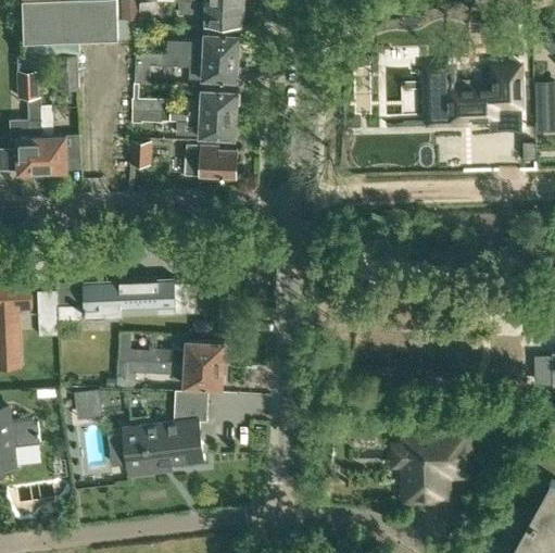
[(22,0),(24,40),(79,38),(116,37),(114,0),(22,0)]
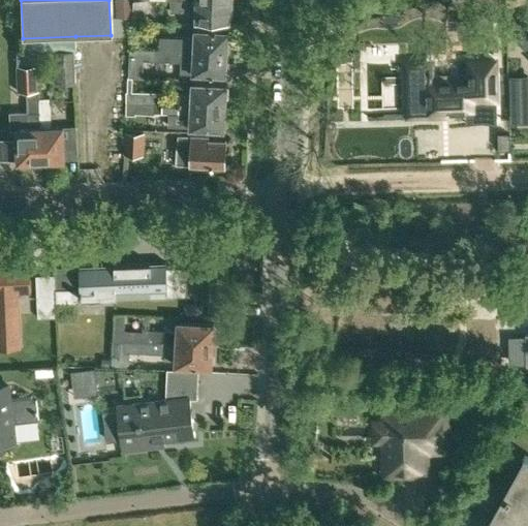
[(113,0),(114,20),(131,19),(129,0),(113,0)]
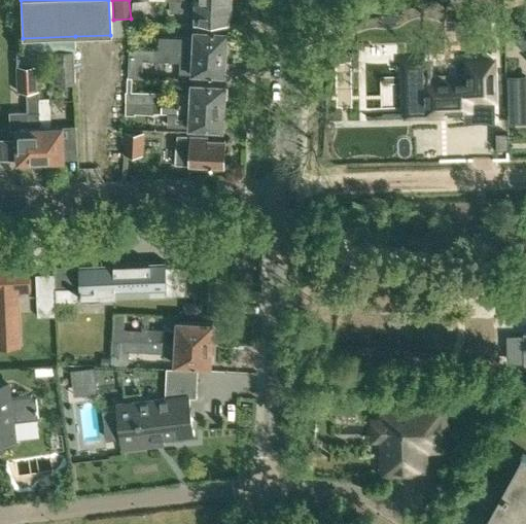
[(133,1),(132,14),(143,14),(146,10),(148,7),(148,1),(133,1)]
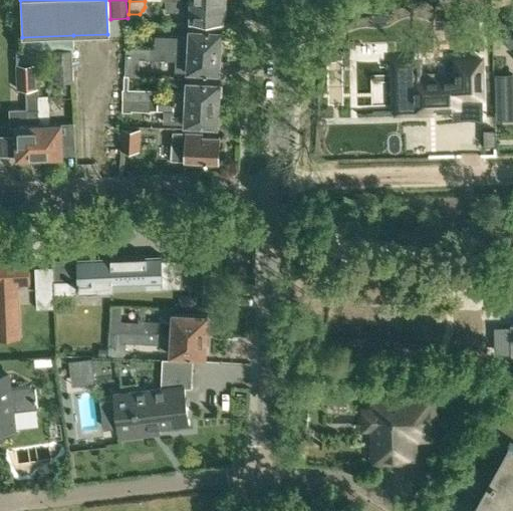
[(226,9),(226,4),(166,2),(165,13),(190,14),(190,23),(214,24),(222,23),(222,22),(225,22),(225,11),(226,11),(226,9)]
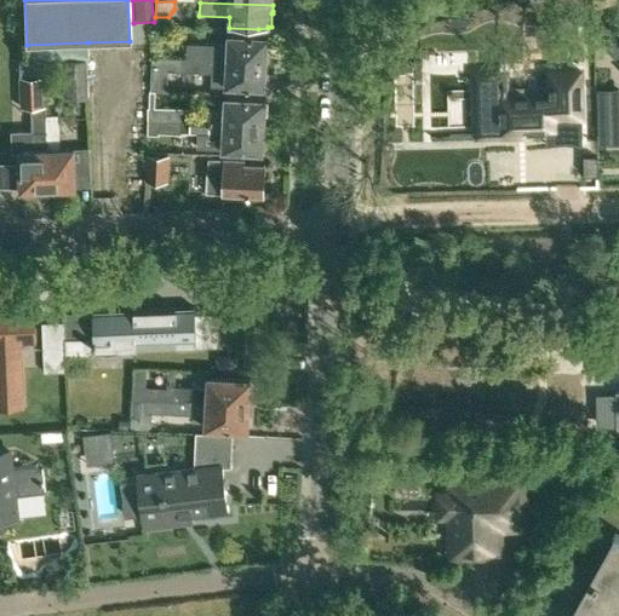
[(618,23),(606,27),(614,57),(618,56),(618,23)]
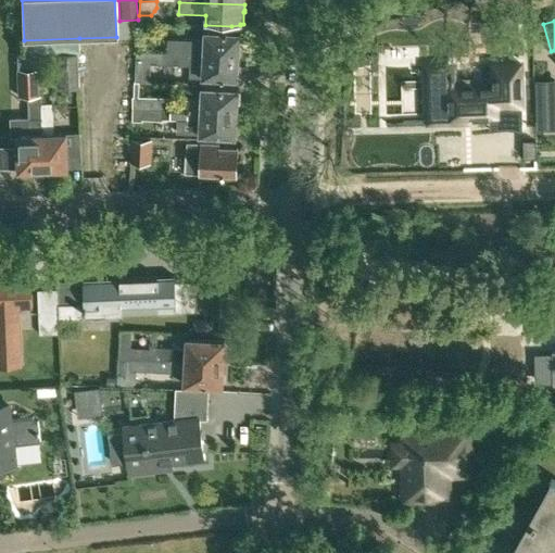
[(173,54),(238,59),(238,50),(241,50),(241,37),(239,37),(239,36),(202,34),(202,42),(165,40),(165,53),(173,54)]
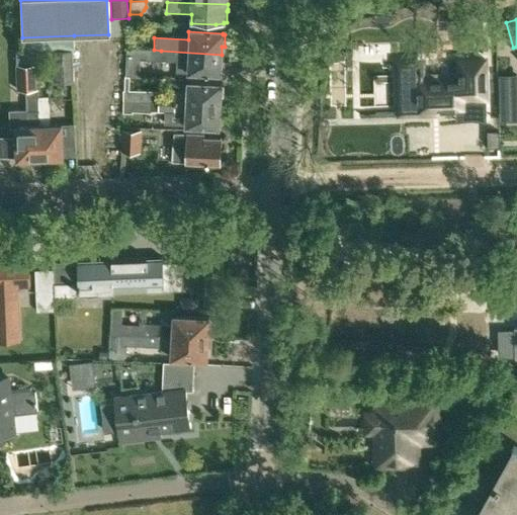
[(127,49),(136,49),(137,38),(127,37),(127,49)]
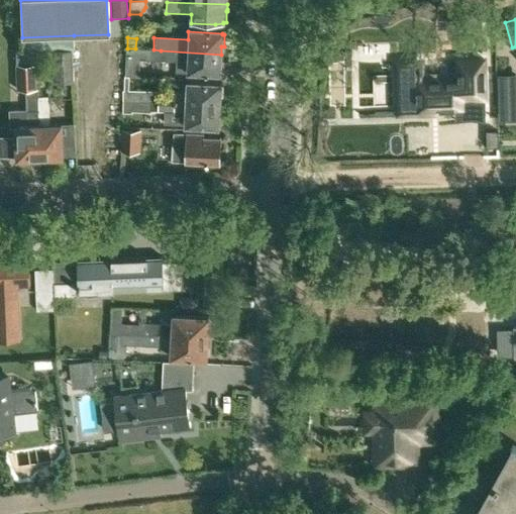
[(220,63),(221,55),(161,50),(153,49),(135,48),(127,48),(127,50),(125,49),(124,60),(187,64),(186,74),(220,76),(220,73),(223,72),(223,65),(220,63)]
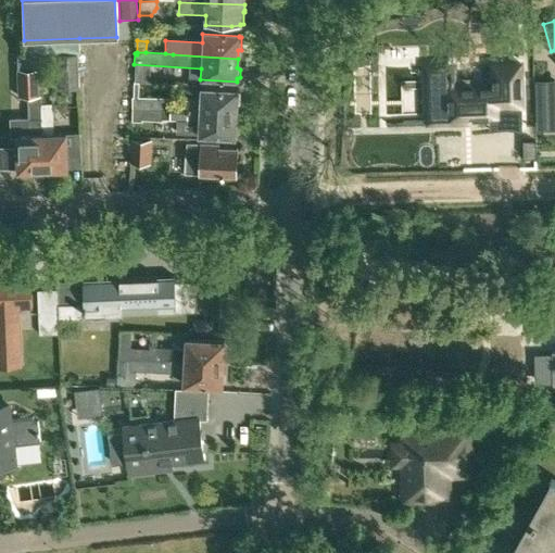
[(77,55),(57,57),(58,90),(78,90),(77,55)]
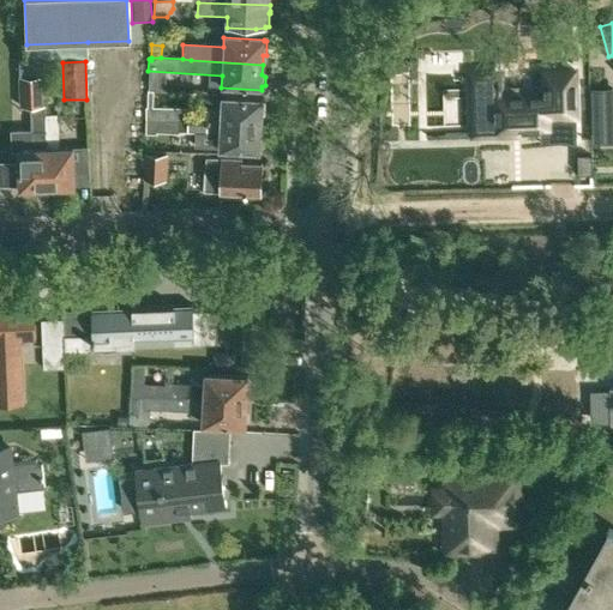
[(473,95),(472,95),(473,137),(473,138),(509,138),(509,131),(521,131),(521,133),(540,133),(539,126),(547,126),(547,120),(575,119),(574,73),(544,74),(544,88),(503,89),(503,97),(498,97),(498,95),(473,95)]
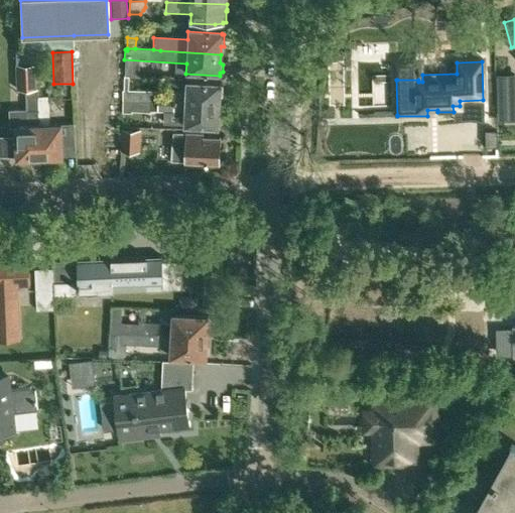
[(36,67),(16,67),(17,92),(37,91),(36,67)]
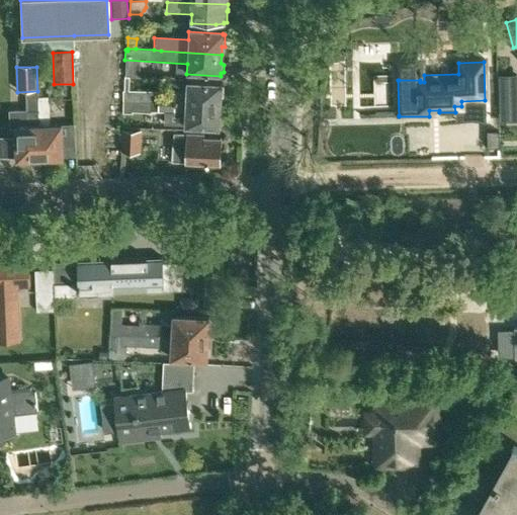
[(152,105),(219,108),(220,99),(222,99),(223,89),(220,89),(221,86),(187,84),(186,97),(122,93),(121,103),(133,104),(152,105)]
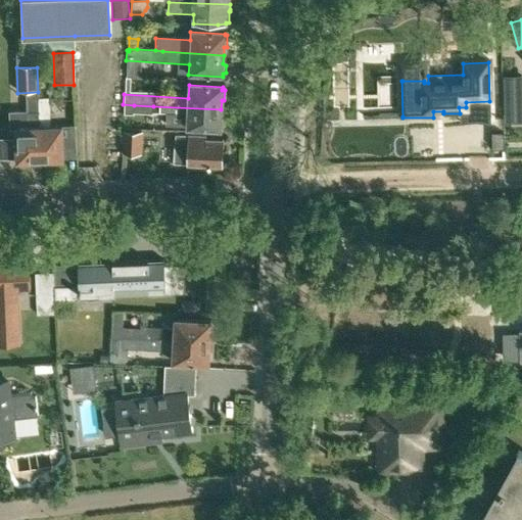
[(28,161),(44,161),(43,148),(38,149),(37,105),(37,100),(37,92),(26,92),(27,114),(11,114),(12,130),(15,130),(16,162),(18,162),(20,163),(26,163),(28,161)]
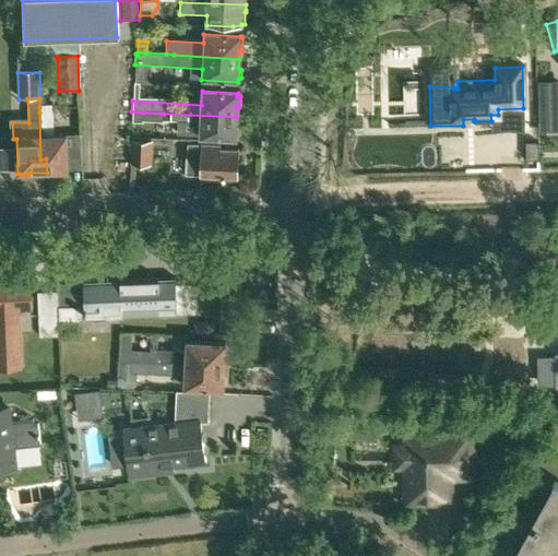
[(39,107),(39,113),(40,160),(46,158),(47,173),(55,172),(58,174),(63,174),(64,172),(67,172),(66,137),(52,138),(51,106),(39,107)]
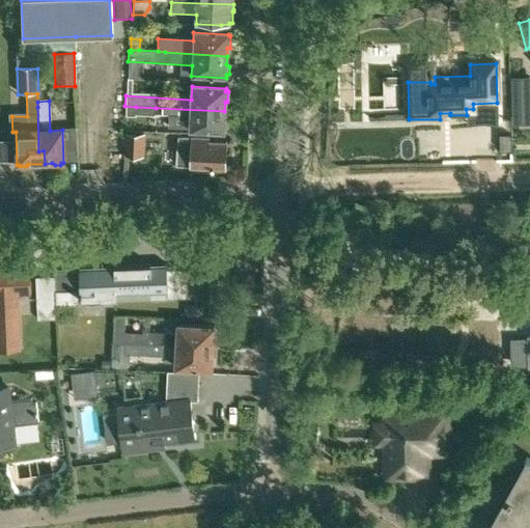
[(135,119),(136,107),(124,106),(124,118),(135,119)]
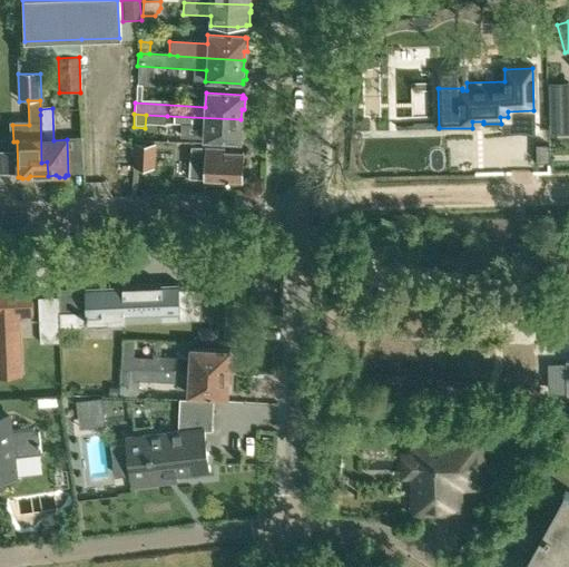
[(166,125),(173,125),(204,127),(203,140),(231,142),(239,143),(239,139),(243,139),(243,128),(241,127),(241,119),(167,116),(166,125)]
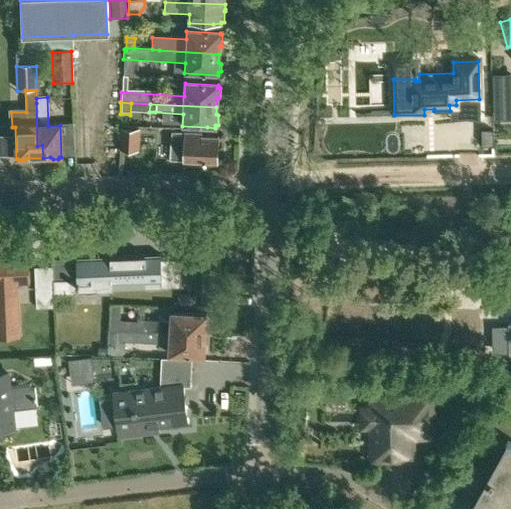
[(120,132),(119,152),(137,152),(138,132),(120,132)]
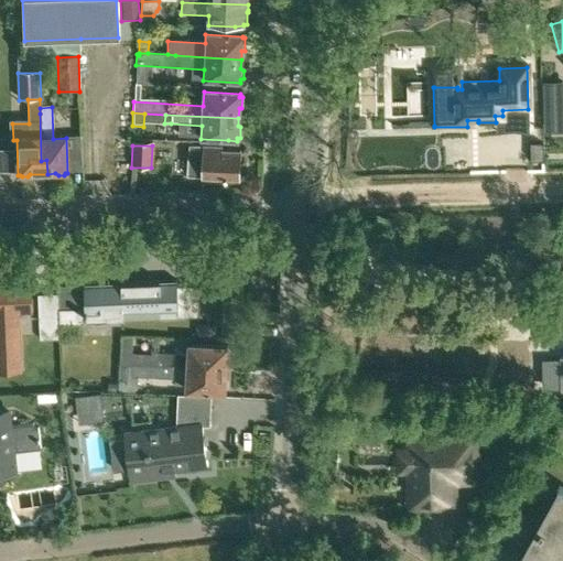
[(542,163),(542,147),(530,147),(530,163),(542,163)]
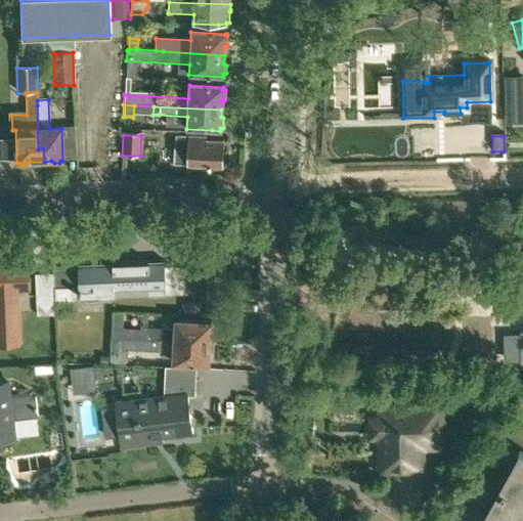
[(176,137),(174,166),(221,168),(222,142),(214,142),(205,141),(205,139),(176,137)]
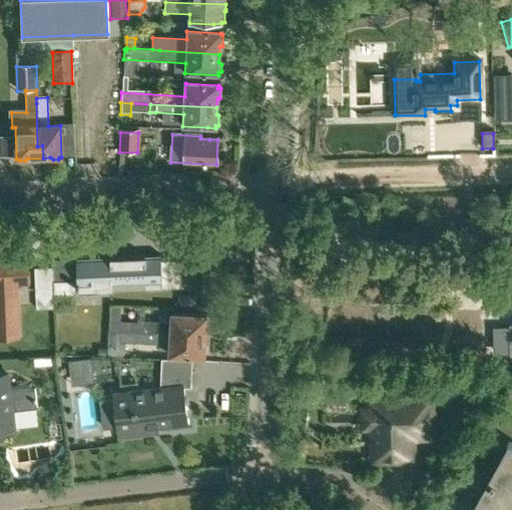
[(243,225),(243,236),(252,236),(253,225),(243,225)]
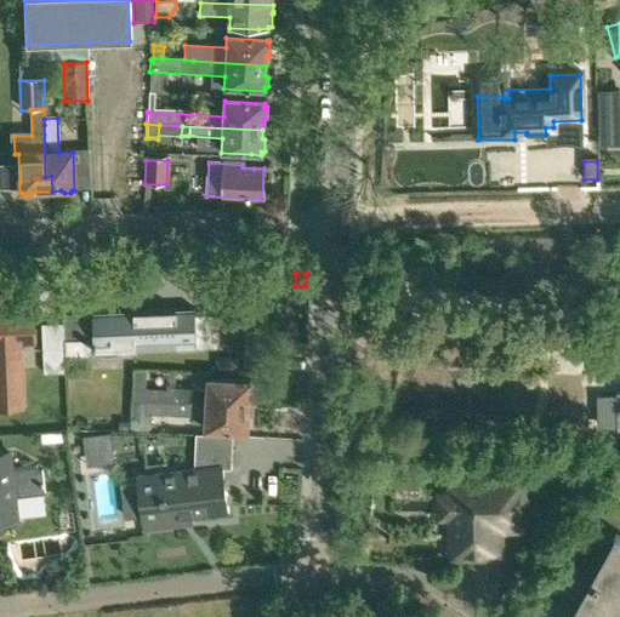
[(121,346),(131,346),(175,344),(175,352),(217,350),(216,318),(193,318),(193,312),(91,314),(92,343),(90,343),(91,355),(113,355),(113,353),(121,353),(121,346)]
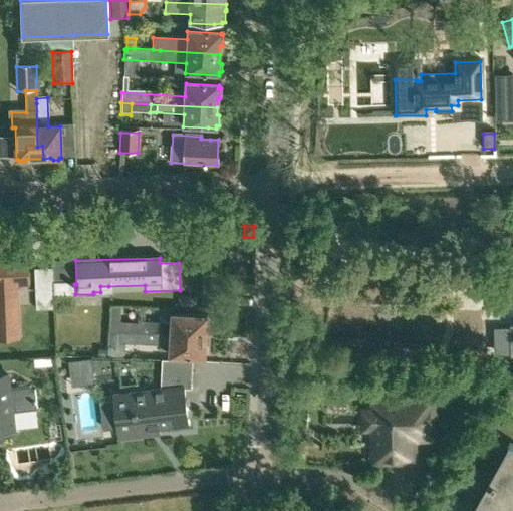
[(14,286),(28,286),(27,261),(0,262),(0,341),(17,340),(14,286)]
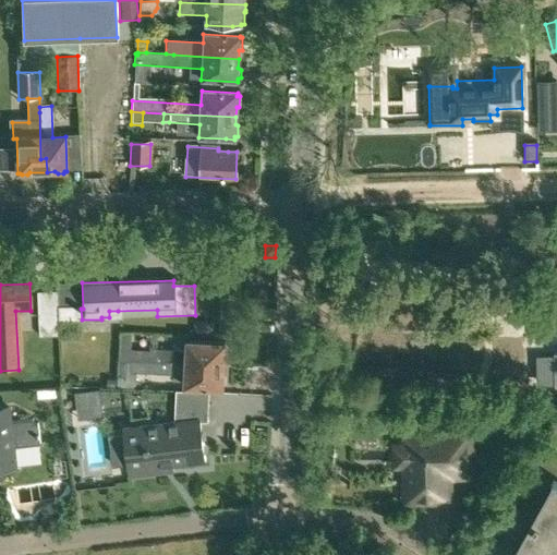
[(194,338),(209,338),(209,325),(194,326),(194,338)]
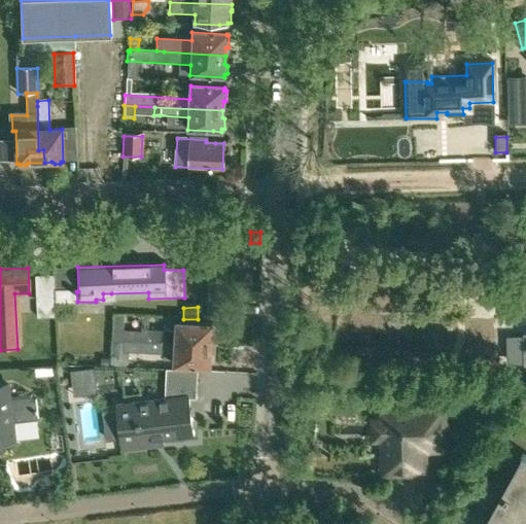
[(147,343),(211,347),(211,339),(213,337),(214,332),(212,328),(212,325),(200,325),(175,323),(175,335),(151,333),(145,333),(145,343),(147,343)]
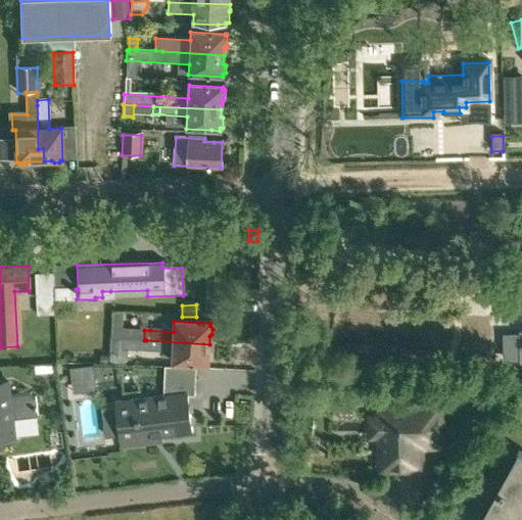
[(208,352),(209,344),(146,340),(144,340),(123,338),(122,350),(173,353),(173,364),(207,366),(208,363),(210,361),(210,356),(208,352)]
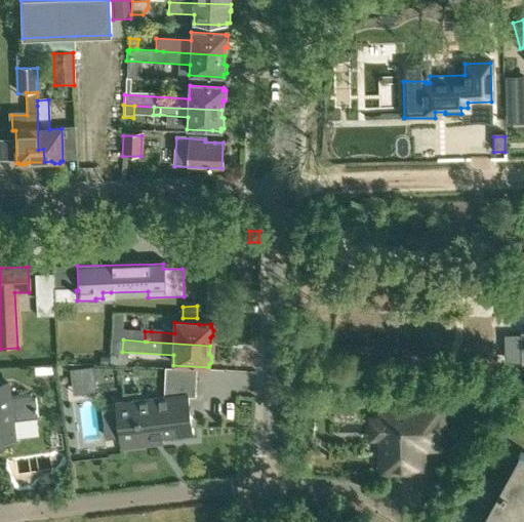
[(72,389),(95,386),(93,368),(70,371),(72,389)]
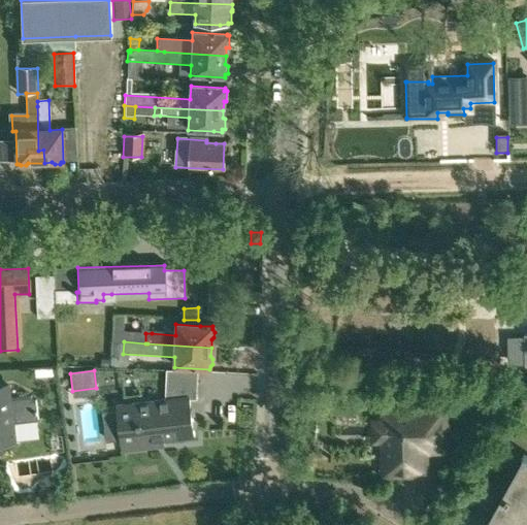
[(163,441),(177,439),(194,437),(189,402),(196,401),(196,400),(197,373),(185,373),(165,373),(163,400),(114,406),(121,453),(164,448),(163,441)]
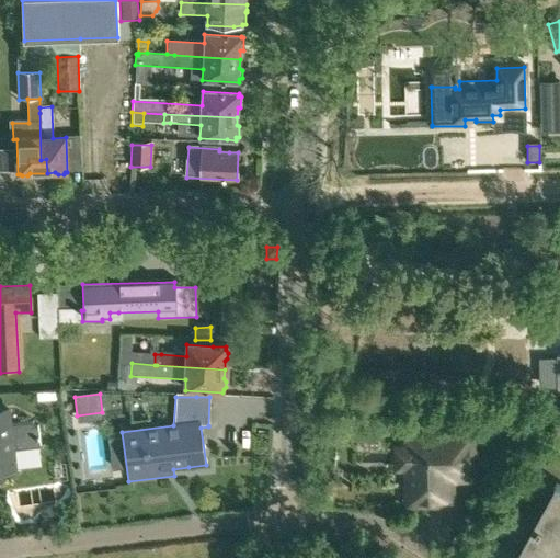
[(0,474),(14,473),(11,452),(38,448),(36,429),(33,430),(33,423),(8,426),(7,412),(0,412),(0,474)]
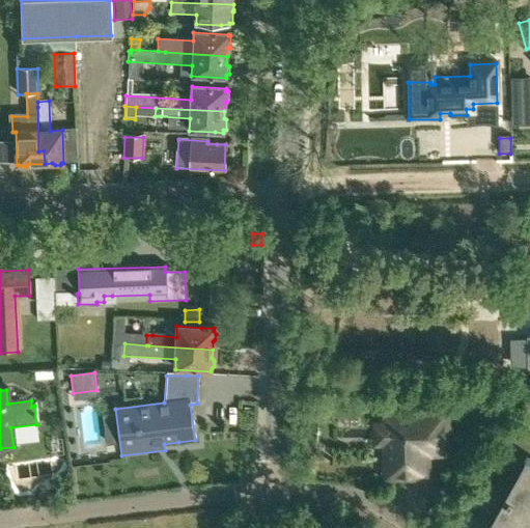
[(385,417),(386,424),(373,425),(373,447),(386,447),(387,477),(420,476),(420,462),(420,460),(419,459),(417,456),(422,451),(424,452),(426,453),(427,453),(438,453),(440,452),(442,451),(443,450),(444,449),(445,447),(445,445),(444,415),(385,417)]
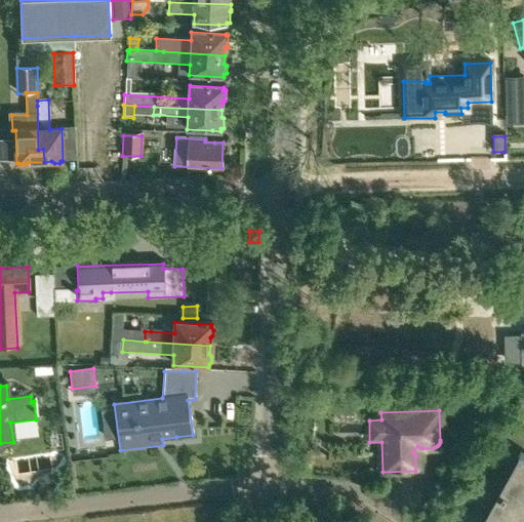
[(523,521),(523,457),(520,455),(517,459),(518,459),(516,463),(510,474),(519,481),(506,496),(504,494),(499,499),(501,500),(484,521),(523,521)]
